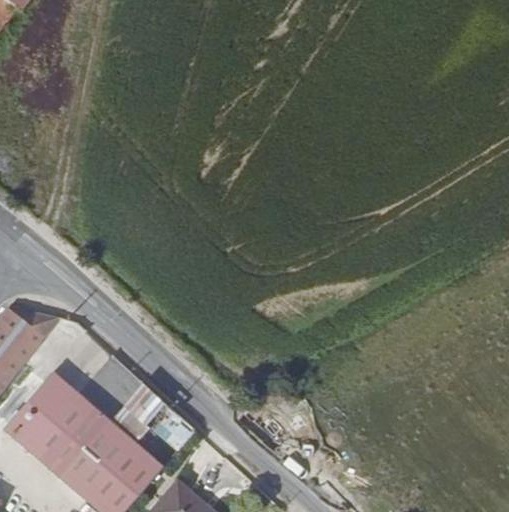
[(0,0),(0,31),(17,11),(2,0),(0,0)]
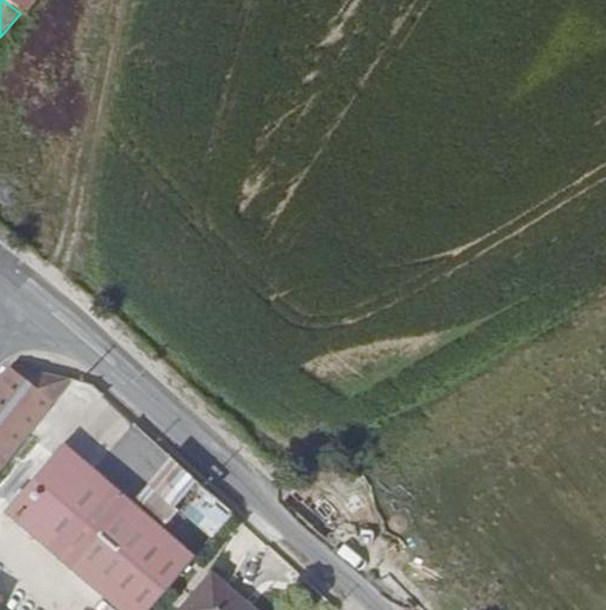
[(2,0),(20,13),(30,0),(2,0)]
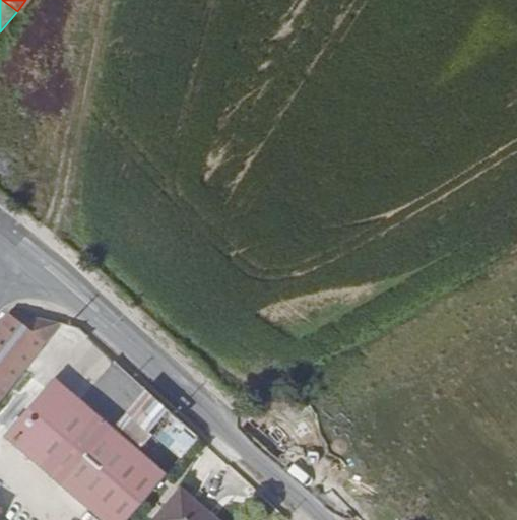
[(34,332),(0,373),(0,378),(12,388),(14,385),(52,337),(44,331),(51,324),(9,315),(34,332)]
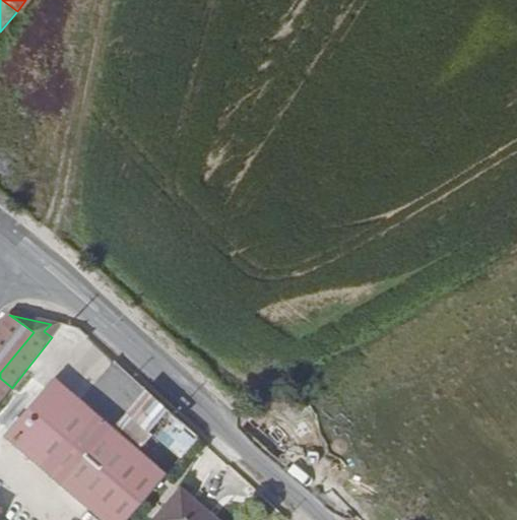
[(0,373),(34,332),(9,315),(0,325),(0,373)]
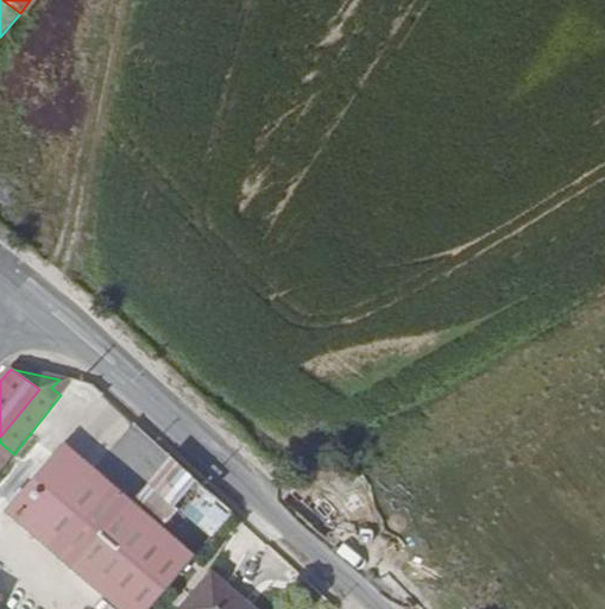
[(71,382),(60,380),(51,388),(61,395),(71,382)]
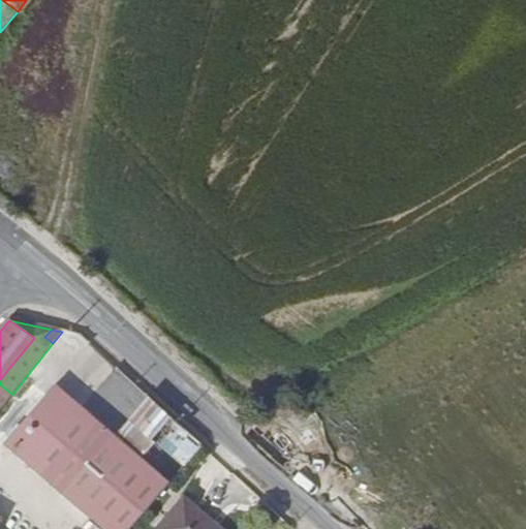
[(0,410),(12,395),(0,384),(0,379),(0,410)]
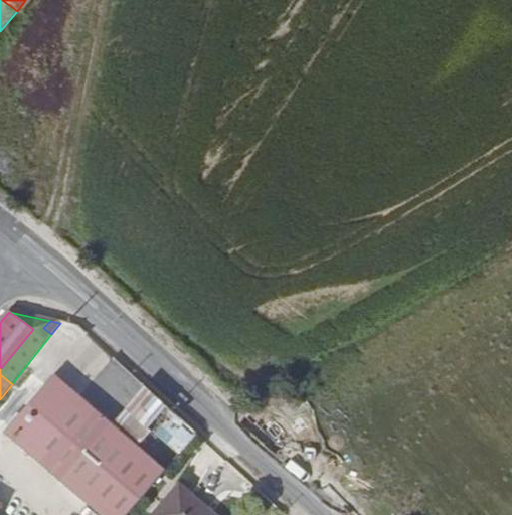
[(3,424),(103,514),(117,514),(57,468),(103,414),(52,370),(3,424)]
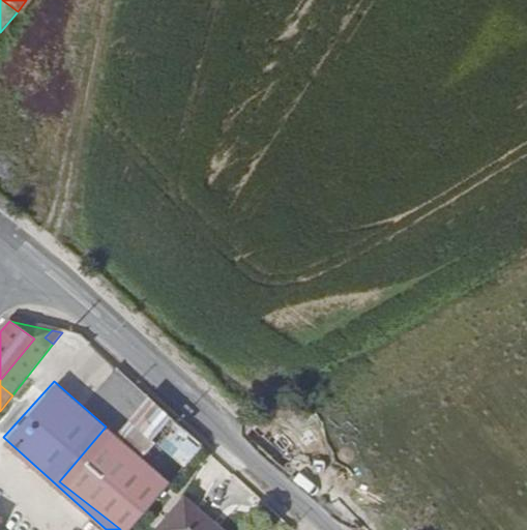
[(113,434),(146,463),(179,424),(146,395),(113,434)]
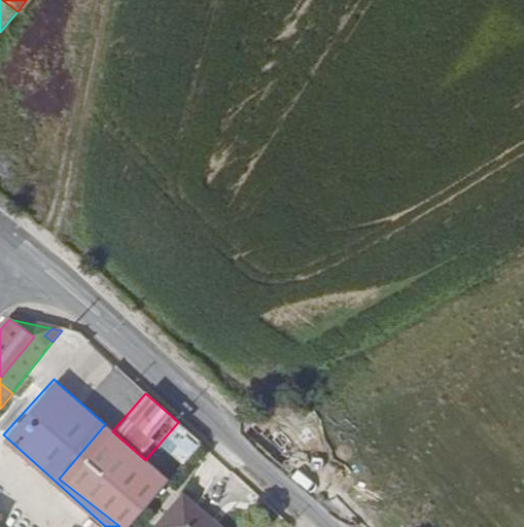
[(59,479),(119,526),(128,526),(168,481),(145,460),(112,431),(105,424),(59,479)]
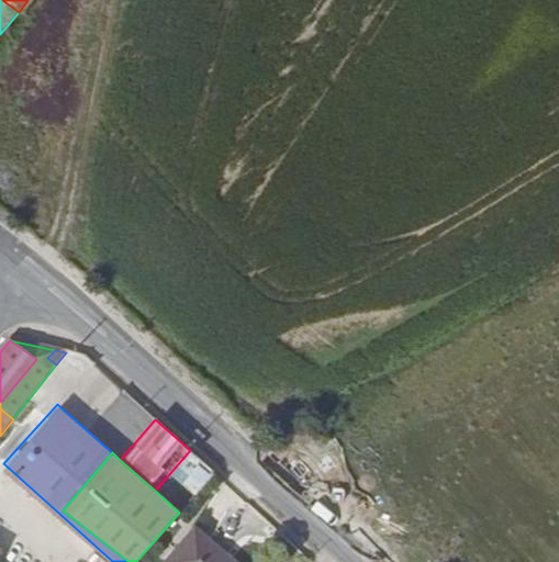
[(169,561),(230,561),(222,555),(225,552),(196,526),(166,559),(169,561)]
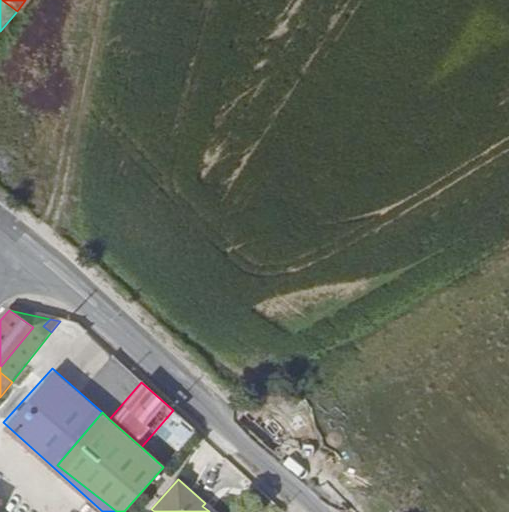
[(202,506),(209,511),(215,511),(205,503),(202,506)]
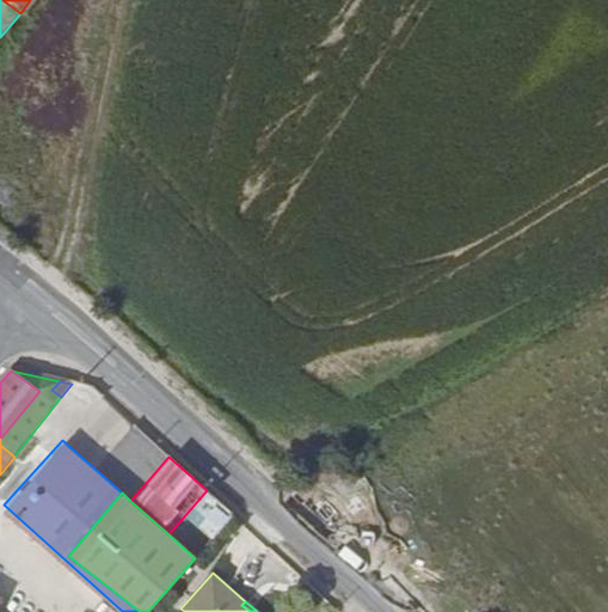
All buildings are outlined.
